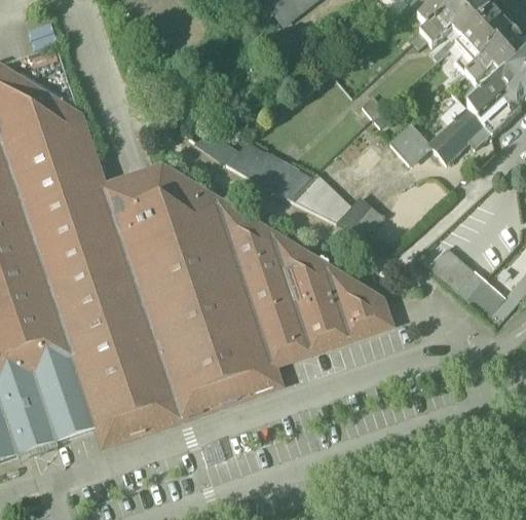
[(258,0),(264,8),(274,0),(258,0)]
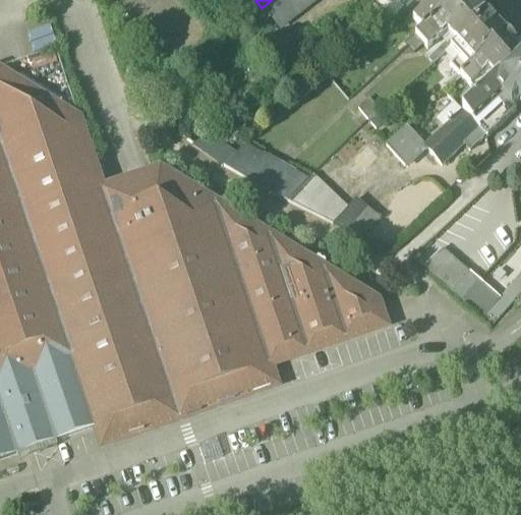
[(273,0),(264,7),(278,26),(311,0),(273,0)]
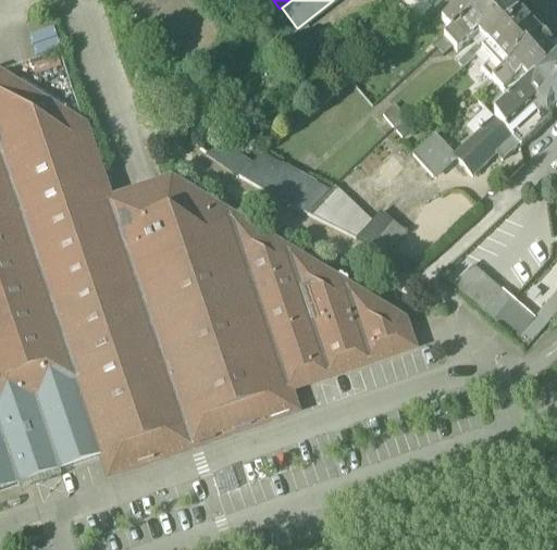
[(419,17),(432,5),(426,0),(404,0),(419,17)]
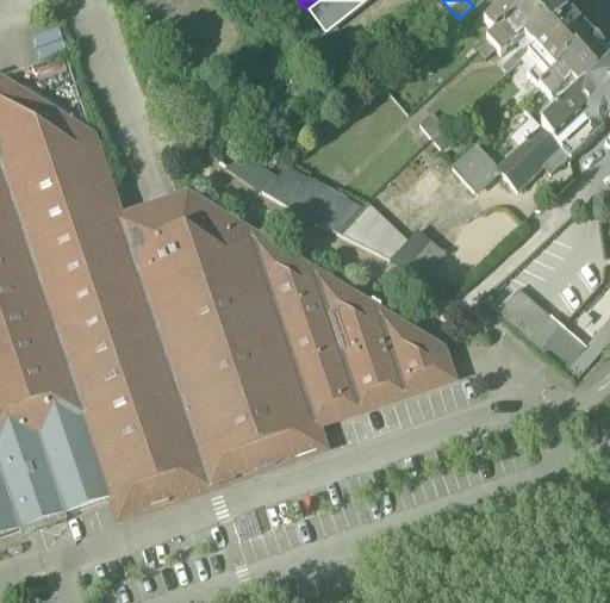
[(529,39),(534,44),(570,11),(560,0),(529,0),(496,31),(478,48),(486,57),(497,48),(500,53),(523,32),(529,39)]
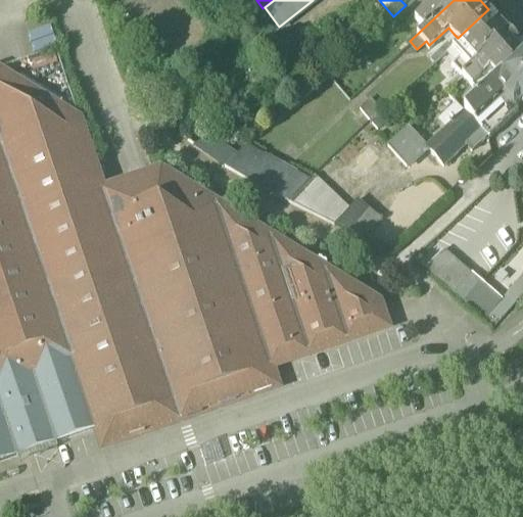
[(416,15),(425,27),(454,0),(428,0),(428,4),(416,15)]
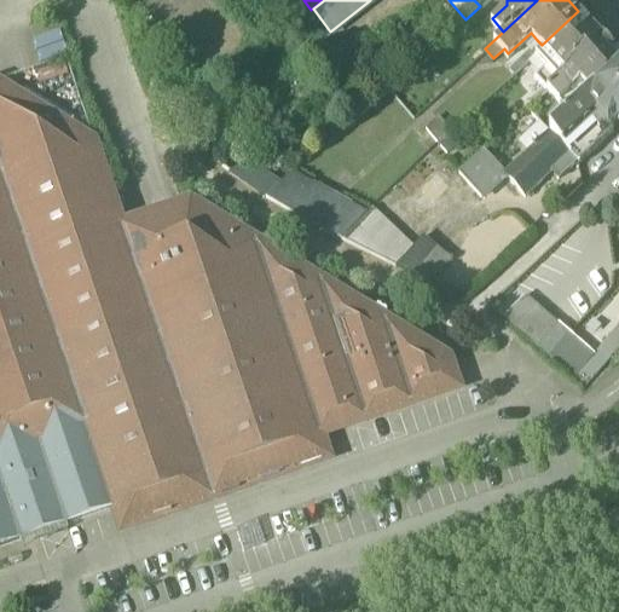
[(534,71),(548,86),(602,36),(578,11),(542,45),(553,56),(534,71)]
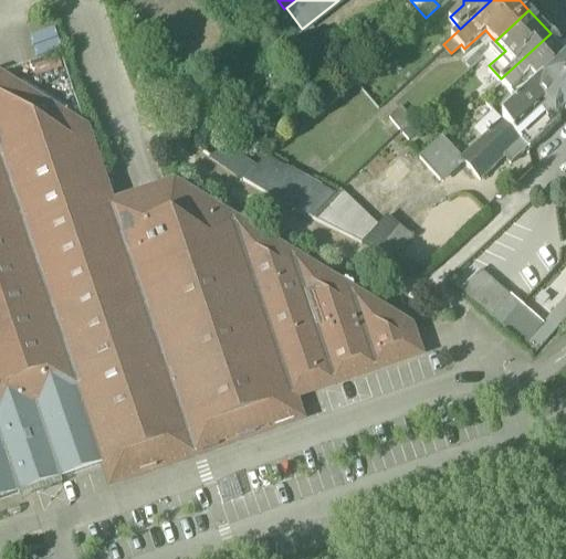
[(28,32),(33,51),(55,44),(49,25),(28,32)]
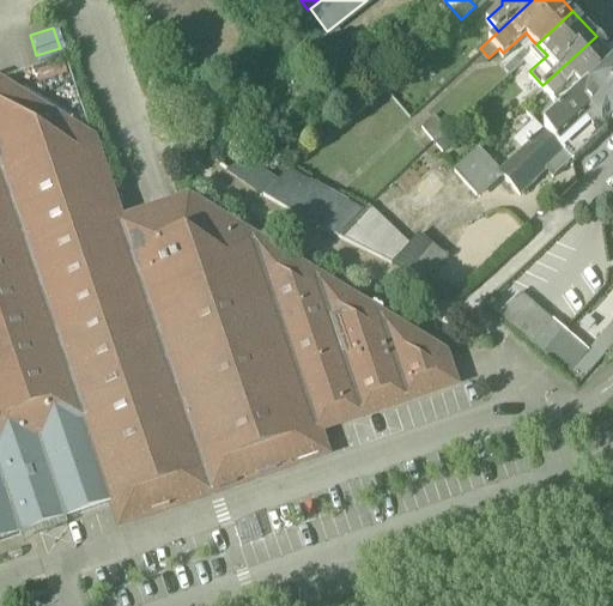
[(612,64),(612,54),(596,36),(542,85),(553,97),(571,82),(569,79),(572,76),(586,90),(612,64)]
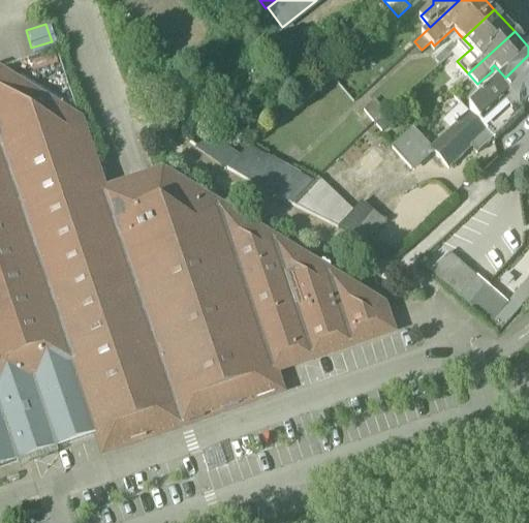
[(435,56),(438,60),(463,38),(459,34),(435,56)]
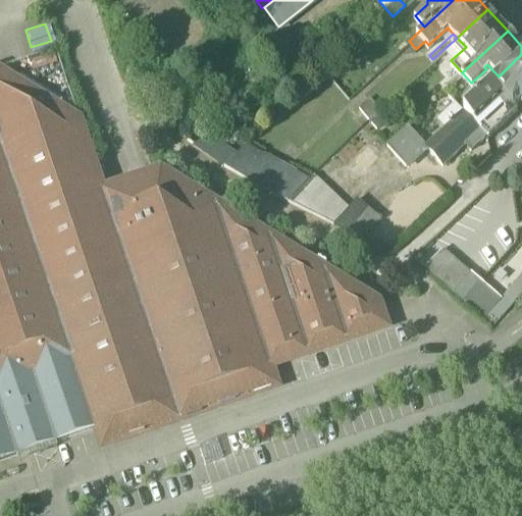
[(464,108),(474,119),(503,94),(513,104),(514,104),(520,97),(521,99),(521,54),(499,76),(464,108)]
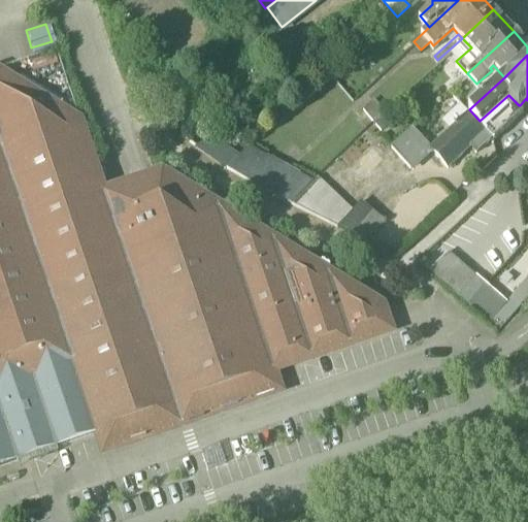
[(0,460),(96,427),(96,428),(273,367),(391,327),(383,303),(162,168),(151,171),(159,195),(111,211),(104,188),(80,118),(0,68),(0,460)]
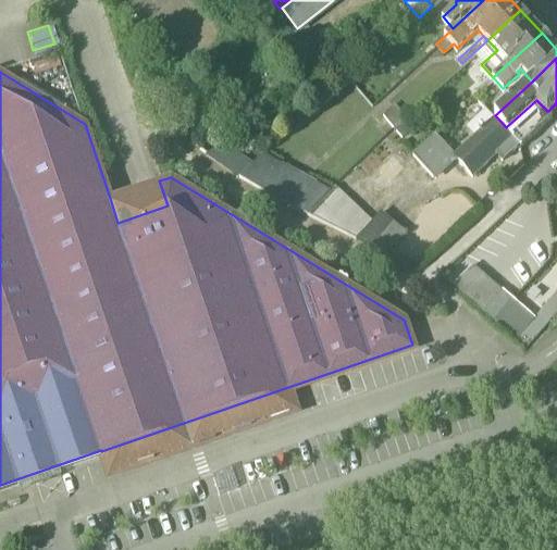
[(383,111),(394,125),(404,116),(405,114),(394,100),(383,111)]
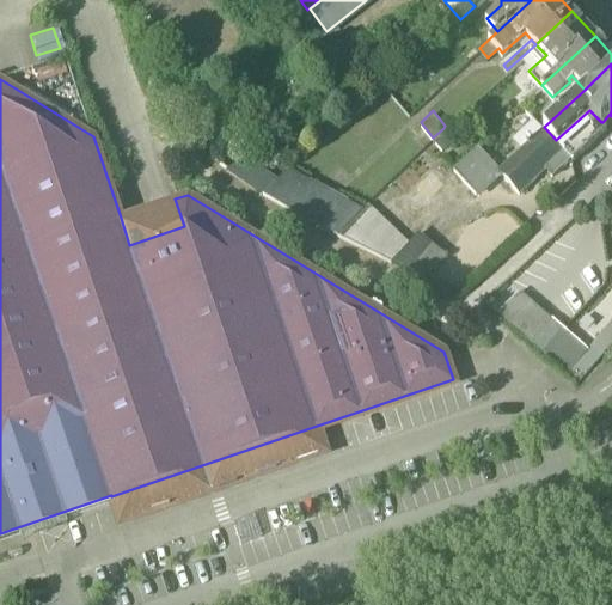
[(589,110),(556,140),(570,156),(571,157),(606,126),(603,122),(601,122),(589,110)]
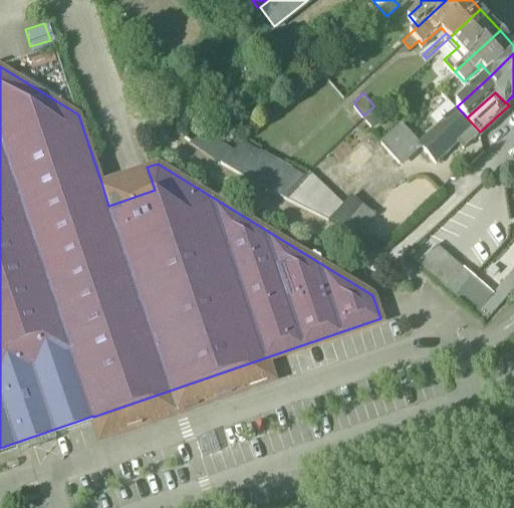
[(438,122),(456,105),(448,96),(429,113),(438,122)]
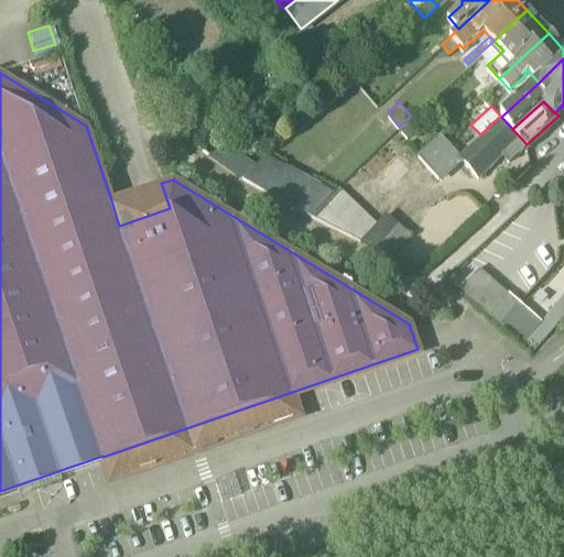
[(509,159),(525,143),(512,129),(501,117),(500,116),(480,134),(461,153),(459,154),(461,155),(478,174),(502,152),(509,159)]
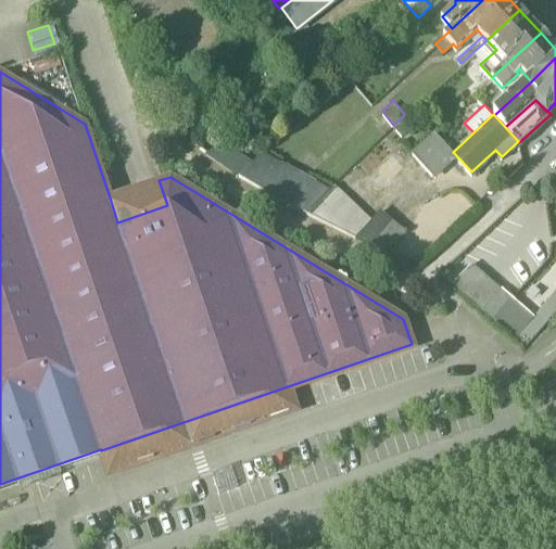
[(411,124),(403,116),(393,125),(401,132),(411,124)]
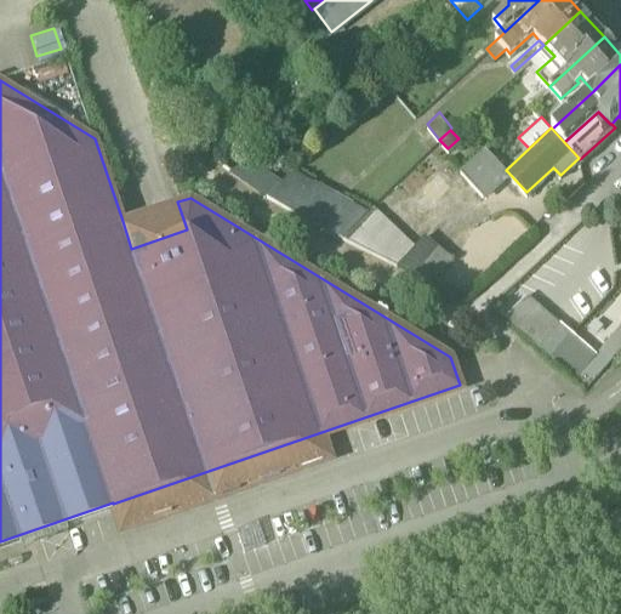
[(460,169),(483,193),(507,171),(506,170),(507,169),(485,146),(460,169)]
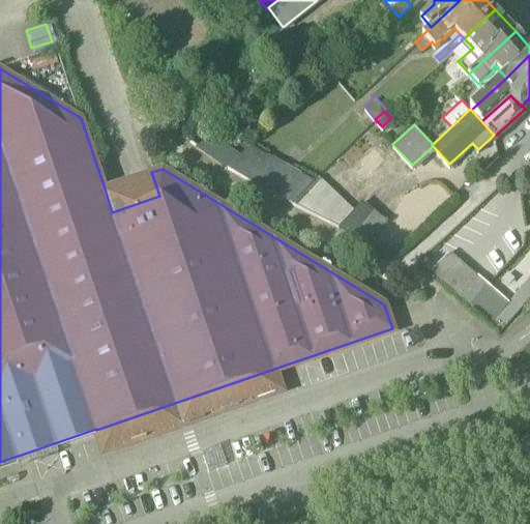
[(227,149),(219,159),(225,163),(240,150),(212,131),(207,136),(227,149)]
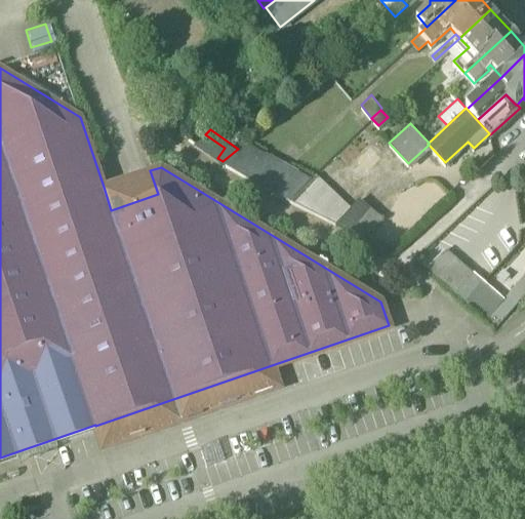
[(195,143),(217,158),(225,148),(205,134),(195,143)]
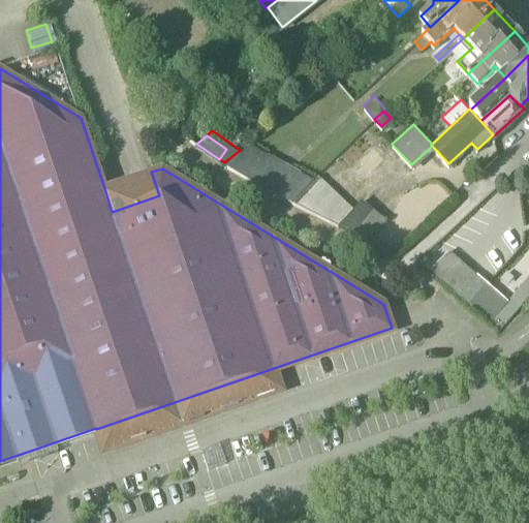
[(383,223),(386,220),(363,195),(360,198),(351,207),(318,172),(311,179),(286,165),(271,157),(247,144),(240,150),(224,162),(257,181),(268,186),(290,198),(336,221),(368,238),(383,223)]
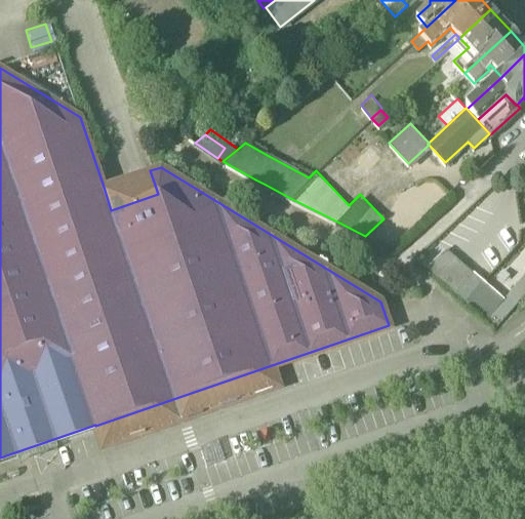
[(158,194),(150,170),(104,187),(111,210),(158,194)]
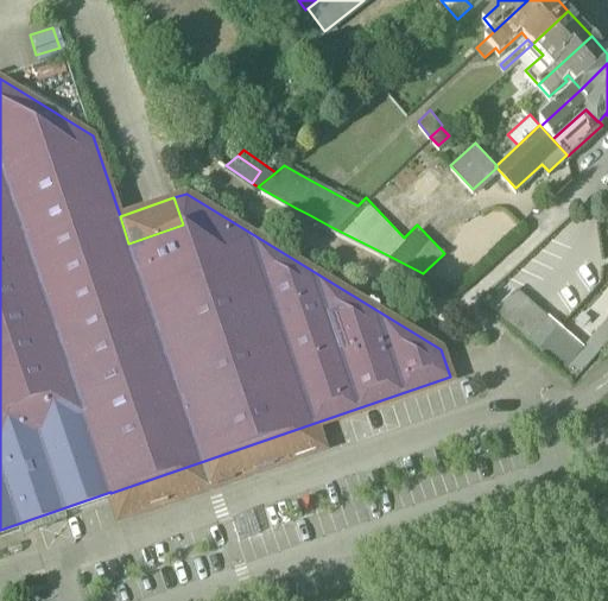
[(481,255),(461,234),(447,247),(467,269),(481,255)]
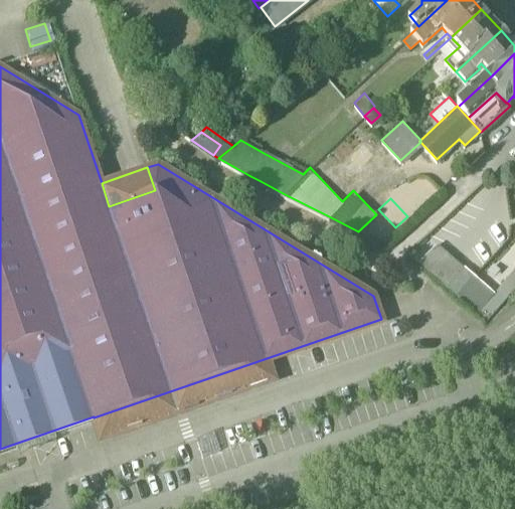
[(417,259),(475,308),(478,304),(481,306),(493,292),(473,275),(475,274),(437,241),(417,259)]
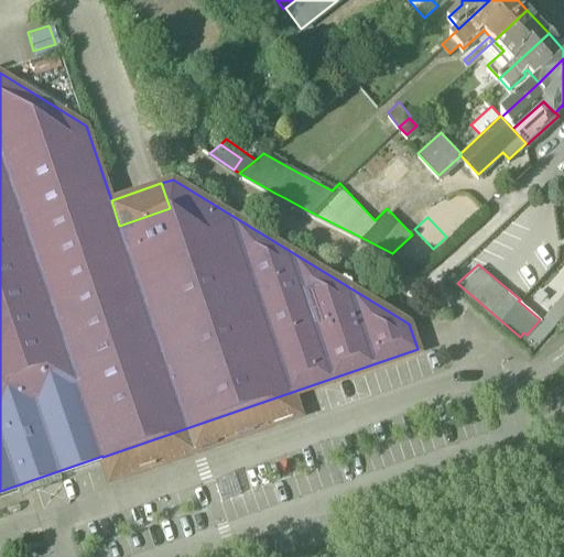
[(520,337),(532,348),(563,312),(563,291),(540,319),(527,335),(523,332),(520,337)]
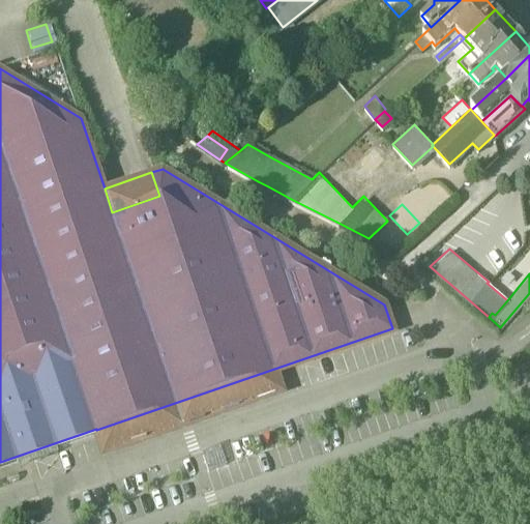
[(283,393),(274,369),(96,430),(105,453),(283,393)]
